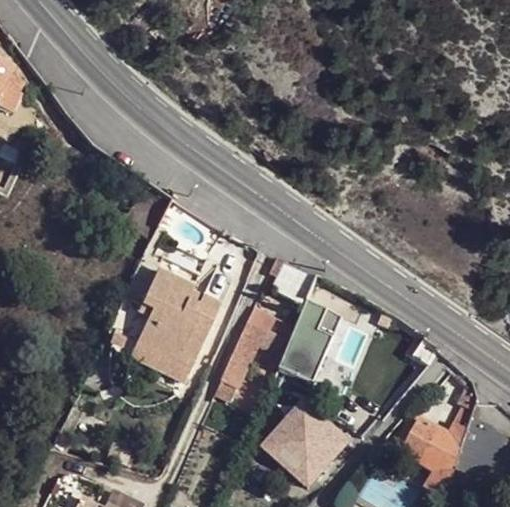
[(0,65),(0,96),(12,71),(0,65)]
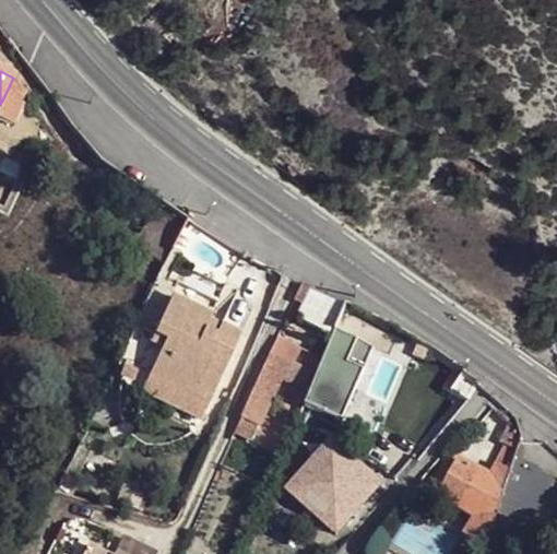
[(16,77),(0,106),(0,115),(16,124),(28,102),(25,101),(28,94),(30,91),(16,77)]
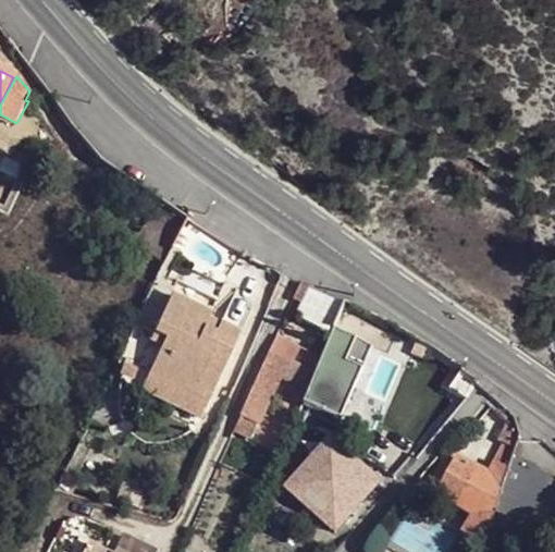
[(98,158),(93,154),(84,164),(89,168),(98,158)]
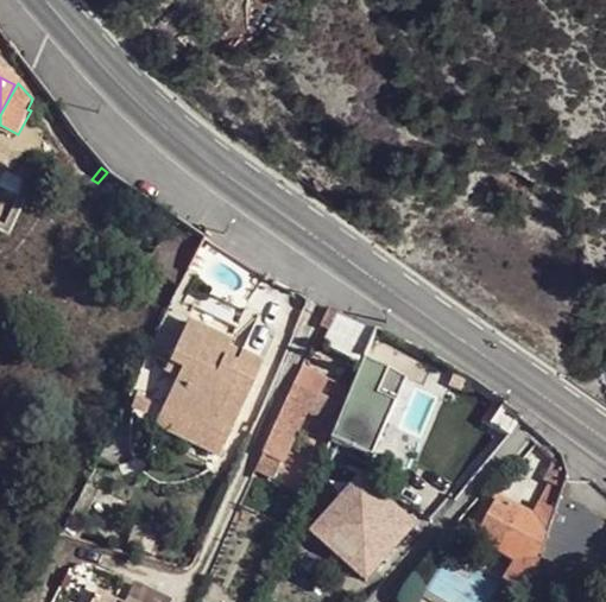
[(107,172),(98,183),(113,195),(122,183),(107,172)]
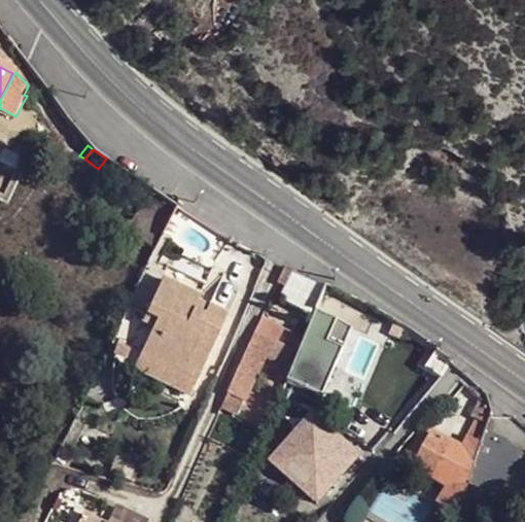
[(314,313),(326,285),(283,267),(276,282),(283,284),(278,298),(314,313)]
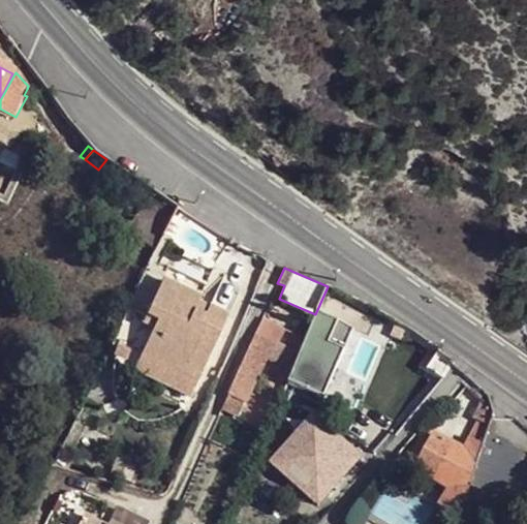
[(199,293),(160,275),(143,314),(155,320),(151,327),(136,358),(175,376),(178,369),(197,378),(227,312),(208,304),(204,312),(193,307),(196,298),(199,293)]
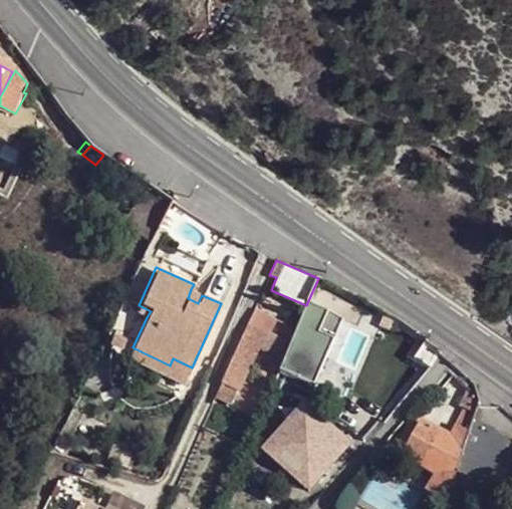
[(202,295),(191,289),(188,298),(198,303),(202,295)]
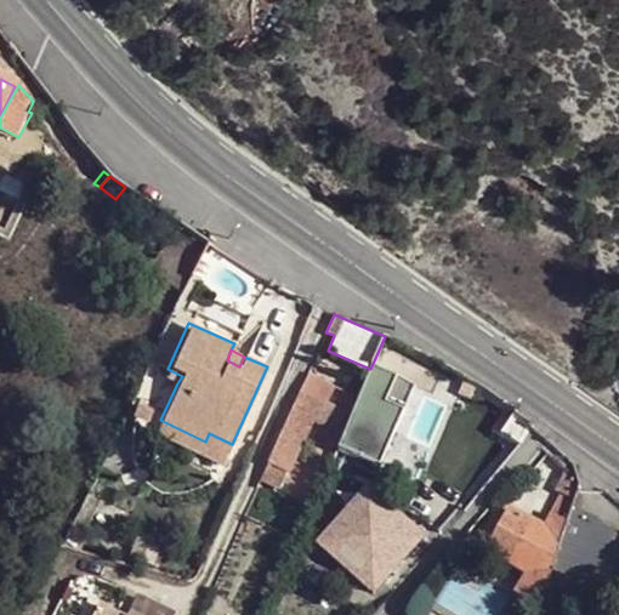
[(327,362),(316,357),(310,368),(321,373),(327,362)]
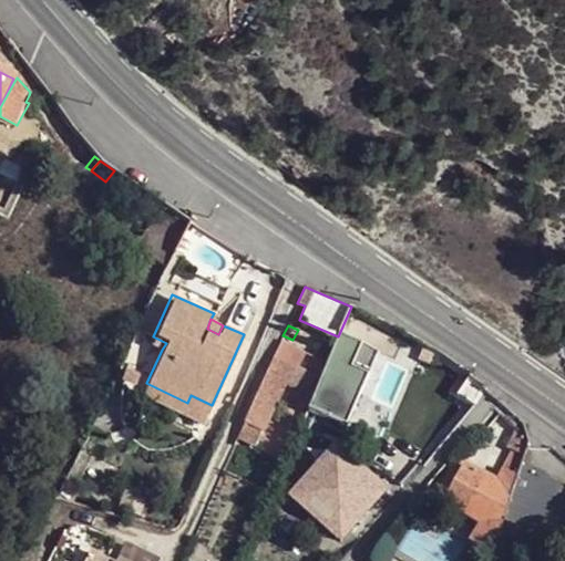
[(166,343),(153,336),(150,344),(162,350),(166,343)]
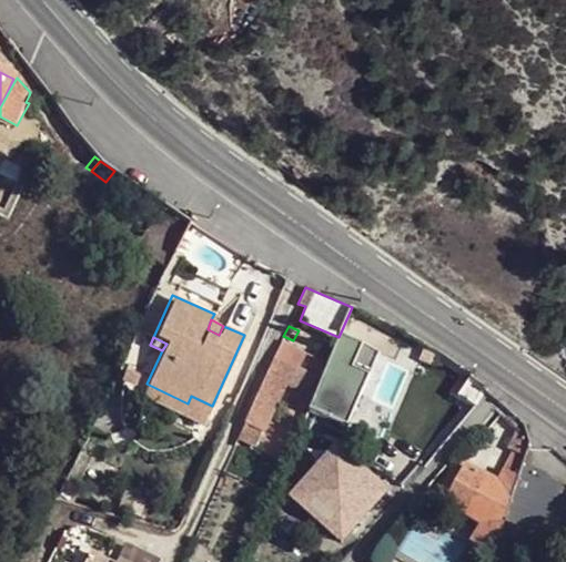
[(339,337),(307,410),(330,419),(336,406),(343,409),(360,370),(351,367),(362,345),(339,337)]
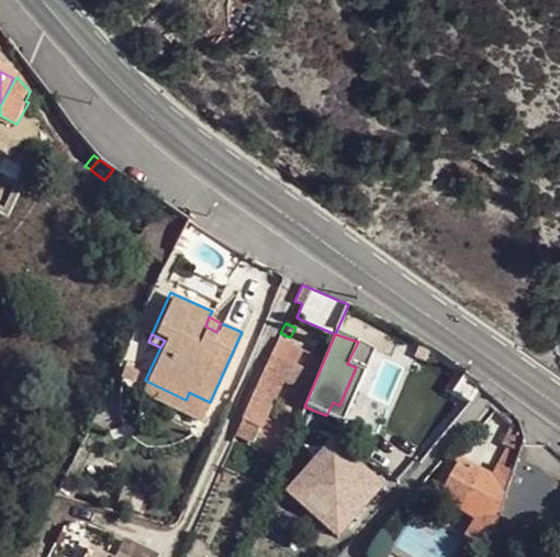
[(314,369),(271,351),(236,433),(255,442),(283,376),(306,387),(314,369)]
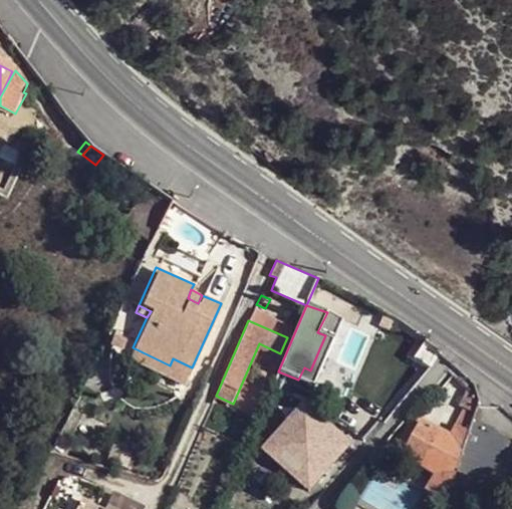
[(334,339),(325,335),(310,370),(304,367),(298,379),(314,387),(334,339)]
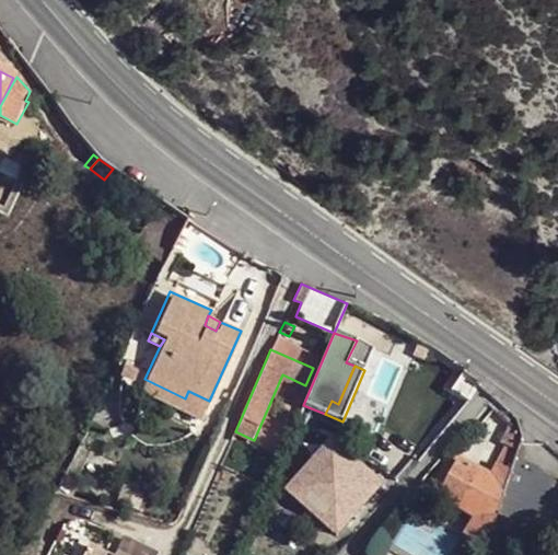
[(515,454),(525,425),(507,408),(496,428),(503,432),(498,442),(501,444),(493,459),(510,469),(515,454)]
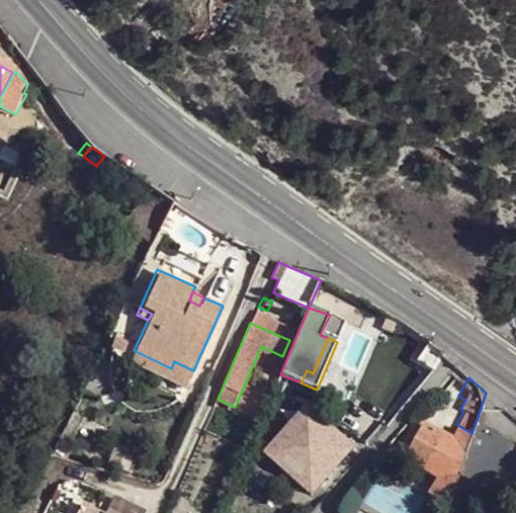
[(299,416),(276,443),(320,481),(345,453),(344,442),(312,414),(299,416)]
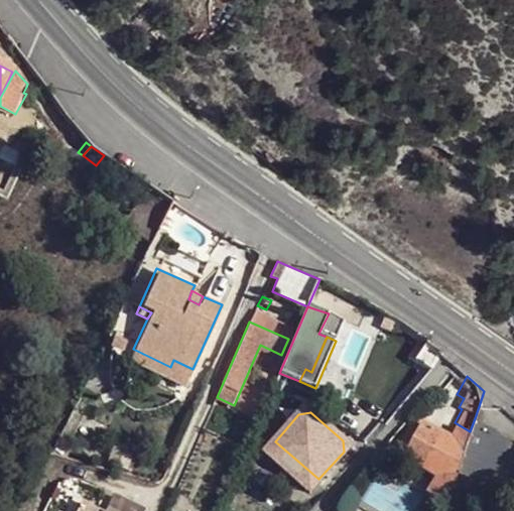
[(513,442),(475,418),(470,431),(454,484),(498,501),(513,456),(513,442)]
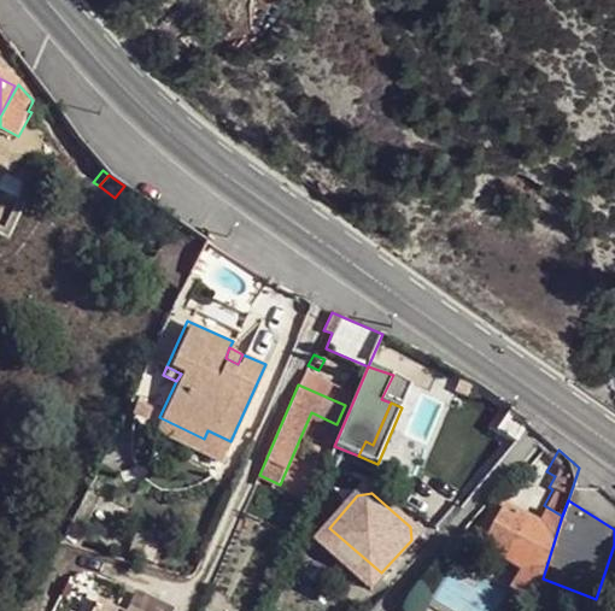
[(540,589),(543,579),(562,516),(544,505),(536,521),(504,507),(485,545),(517,565),(508,585),(536,600),(540,589)]
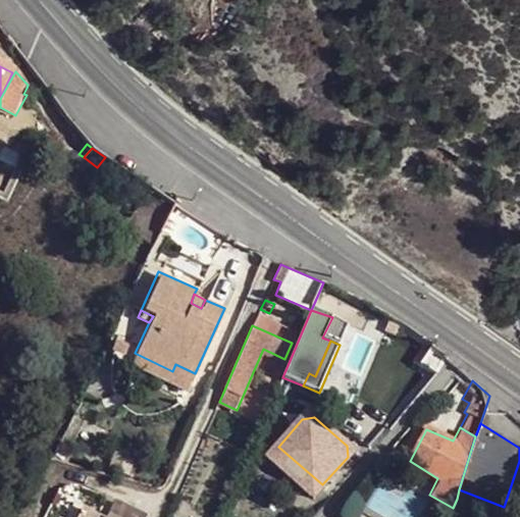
[(387,474),(371,509),(387,516),(417,516),(428,493),(387,474)]
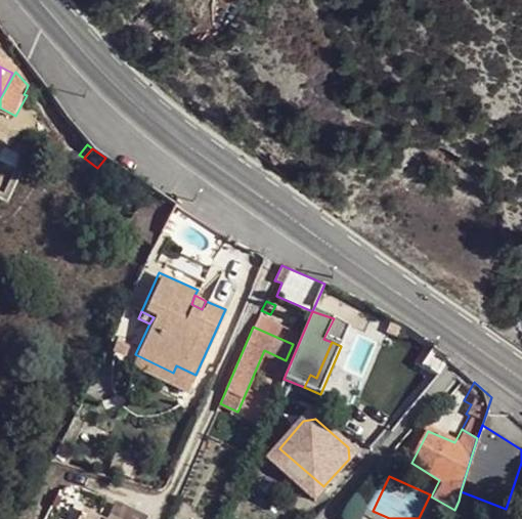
[(107,518),(82,506),(75,518),(107,518)]
